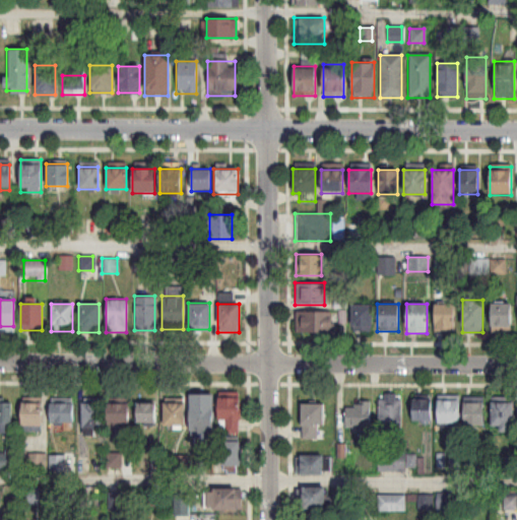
[(434,332),(454,332),(454,304),(434,304),(434,332)]
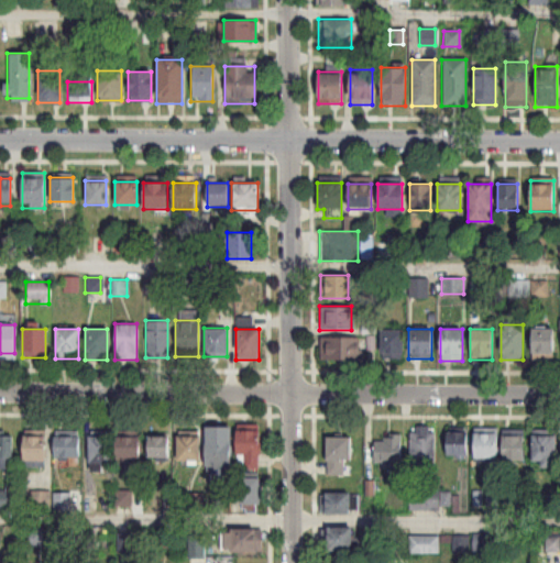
[(553,329),(531,329),(531,357),(553,357),(553,329)]
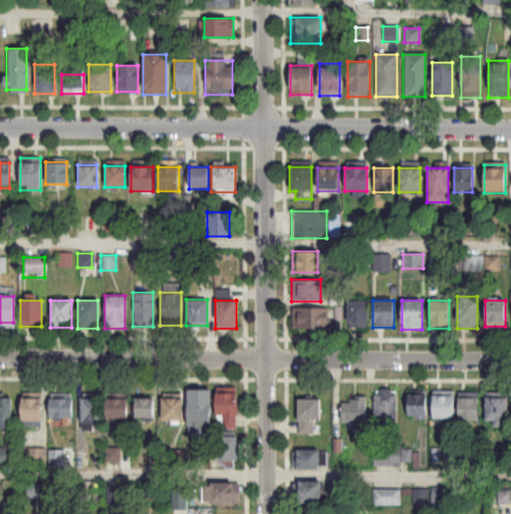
[(366,301),(346,301),(346,325),(366,325),(366,301)]
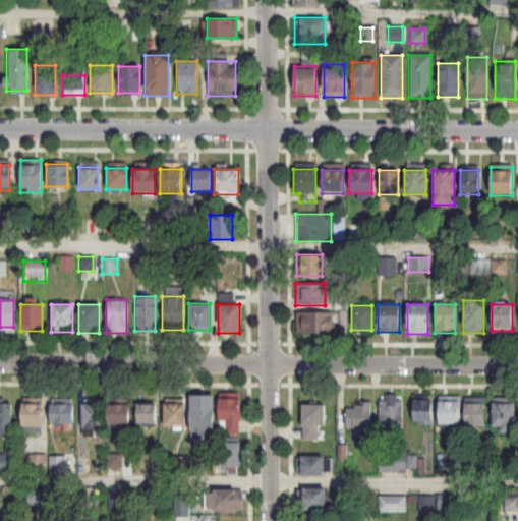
[(294,334),(333,334),(333,311),(294,311),(294,334)]
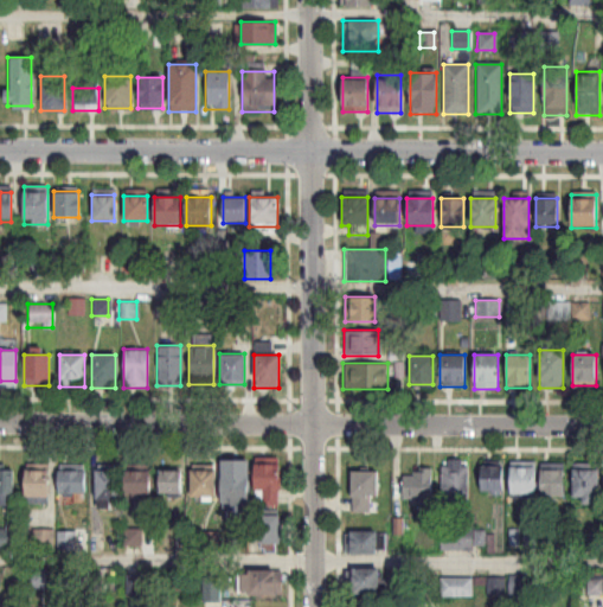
[(220,508),(248,508),(248,460),(220,460),(220,508)]
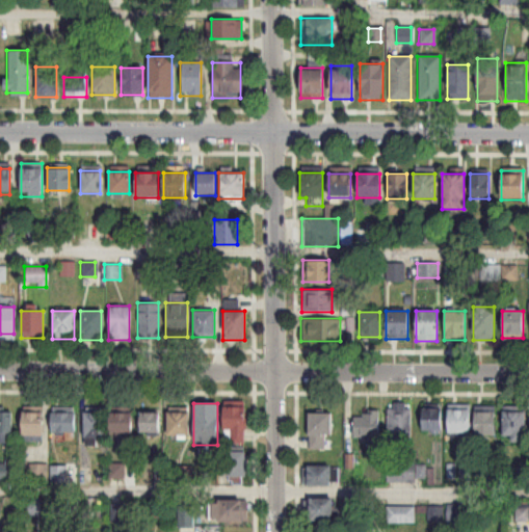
[(386,444),(408,444),(408,403),(386,403),(386,444)]
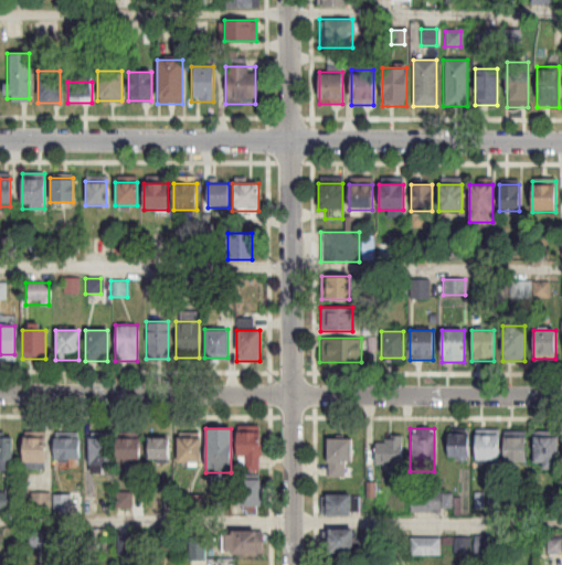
[(475,460),(498,460),(498,429),(475,429),(475,460)]
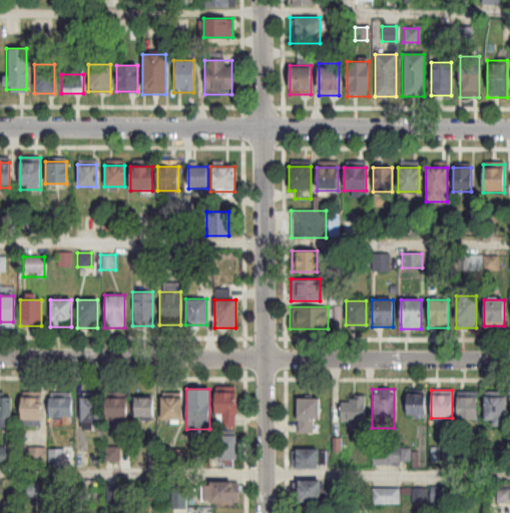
[(235,428),(235,392),(215,392),(215,428),(235,428)]
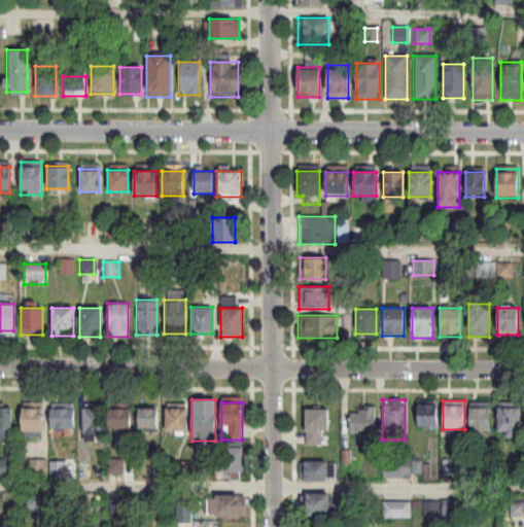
[(435,426),(435,403),(417,403),(417,426),(435,426)]
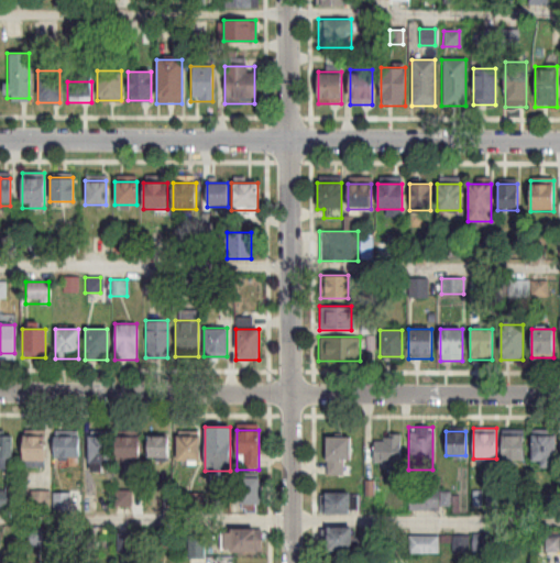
[(0,460),(10,461),(10,435),(0,434),(0,460)]
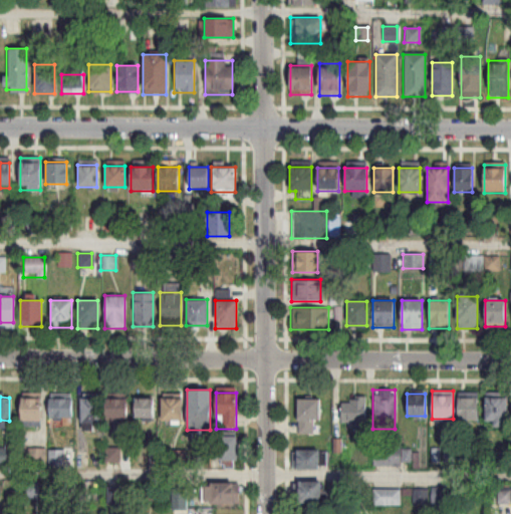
[(161,422),(181,422),(181,397),(161,397),(161,422)]
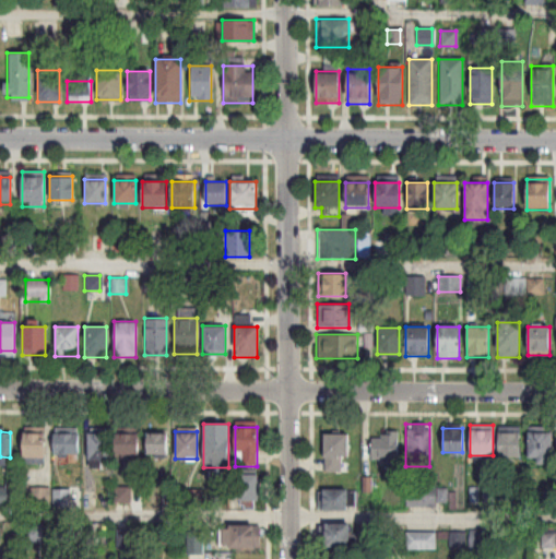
[(498,456),(518,456),(519,431),(499,431),(498,456)]
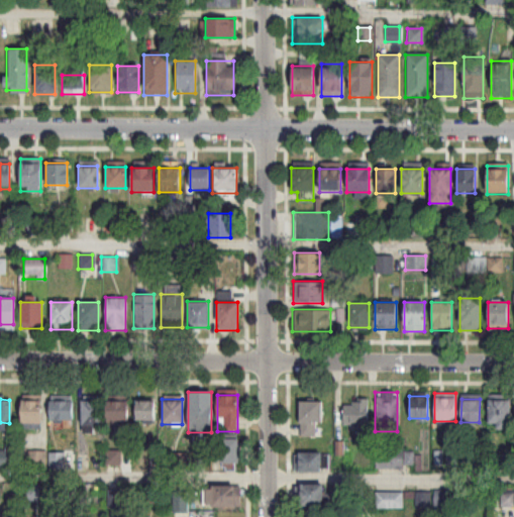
[(510,427),(510,399),(488,399),(488,427),(510,427)]
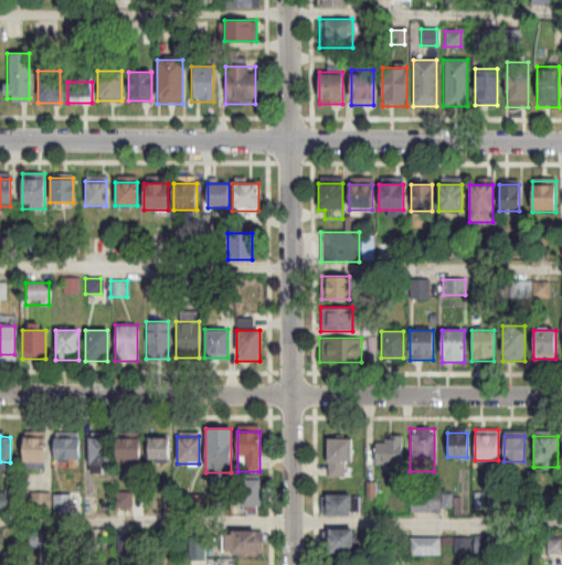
[(52,460),(78,460),(78,437),(52,437),(52,460)]
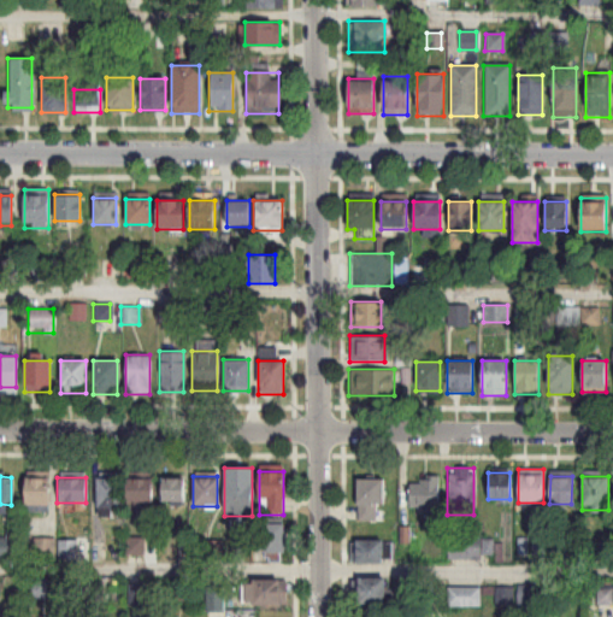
[(48,479),(24,479),(24,507),(48,507),(48,479)]
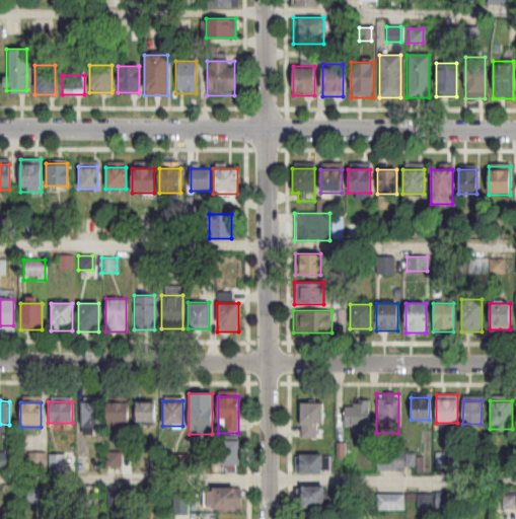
[(100,402),(81,402),(81,434),(100,434),(100,402)]
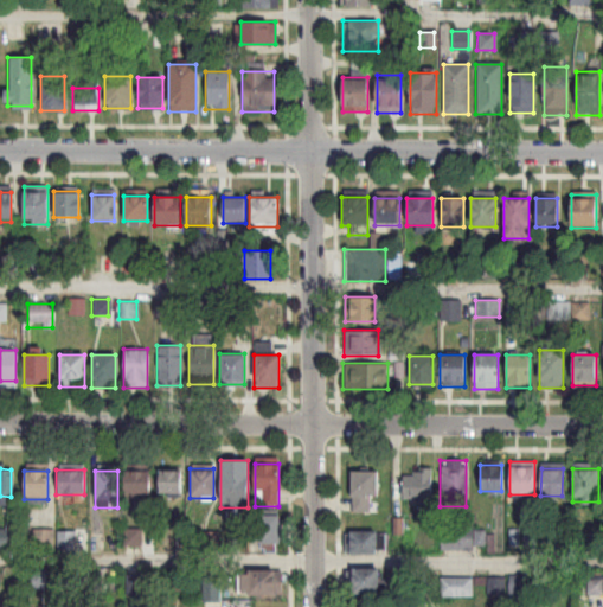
[(180,494),(180,471),(159,471),(159,494),(180,494)]
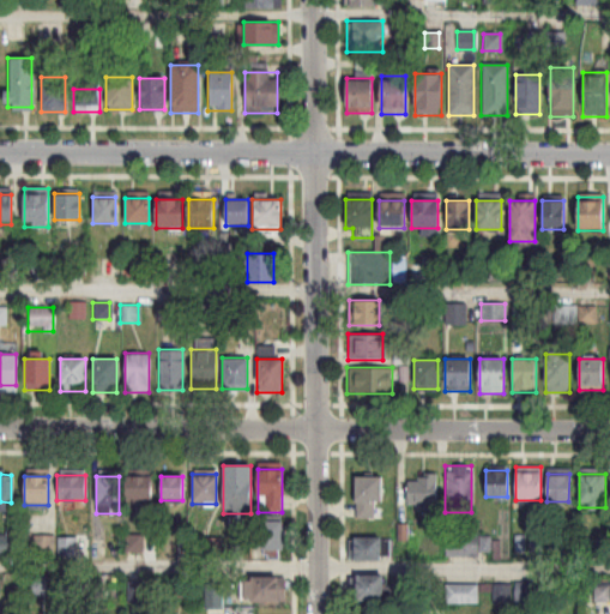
[(381,476),(354,476),(354,518),(372,518),(372,503),(381,503),(381,476)]
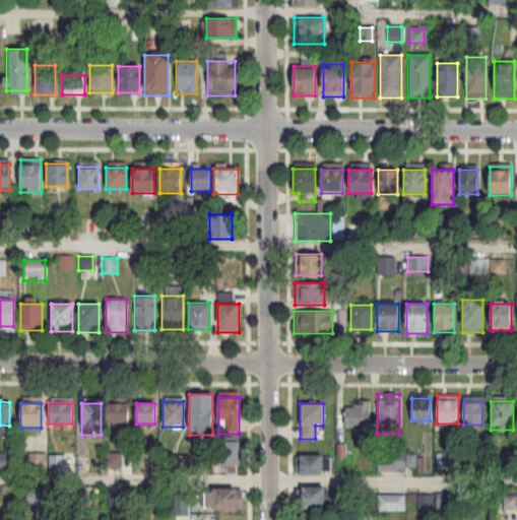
[(343,428),(369,428),(369,403),(343,403),(343,428)]
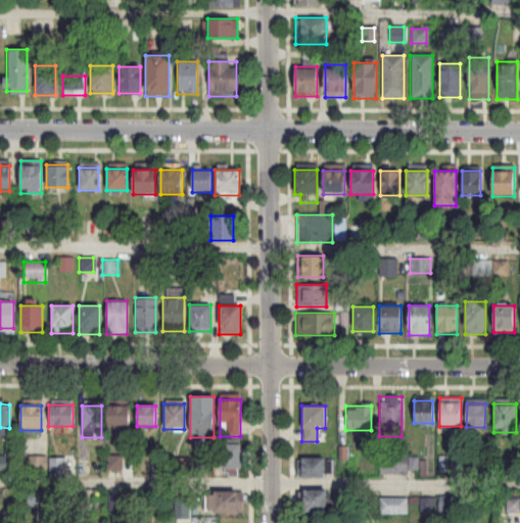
[(106,427),(129,427),(129,407),(106,407),(106,427)]
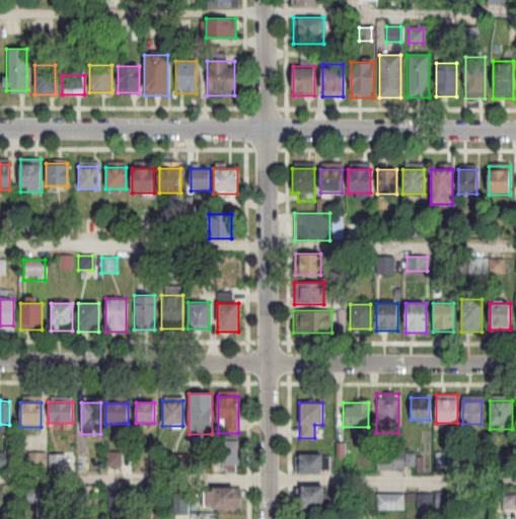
[(238,441),(220,441),(220,466),(238,466),(238,441)]
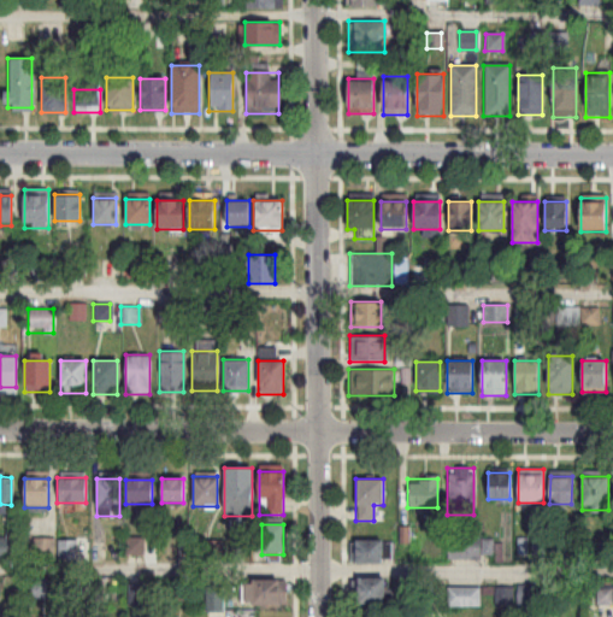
[(0,558),(16,559),(16,540),(0,539),(0,558)]
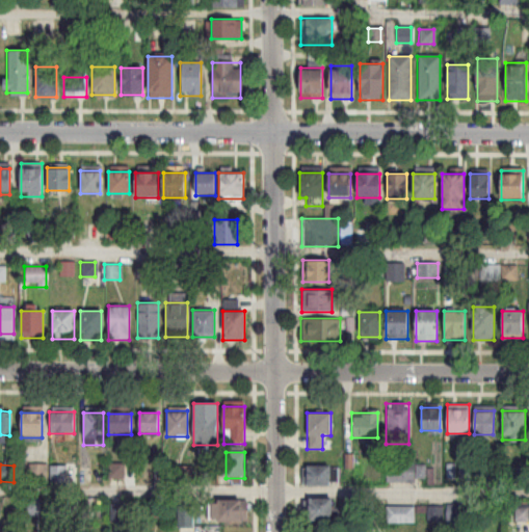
[(329,466),(300,466),(300,485),(329,485),(329,466)]
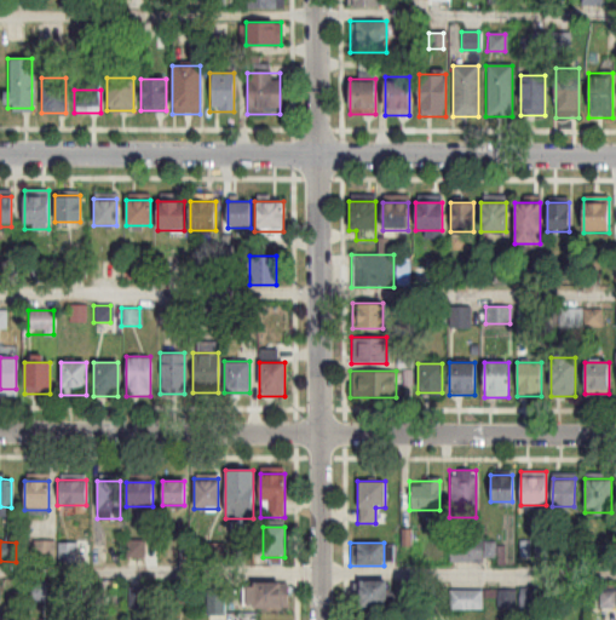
[(351,581),(351,608),(387,608),(387,581),(351,581)]
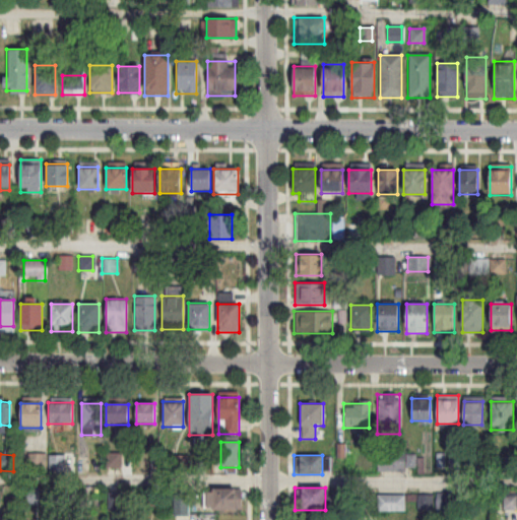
[(240,510),(240,489),(202,490),(202,510),(240,510)]
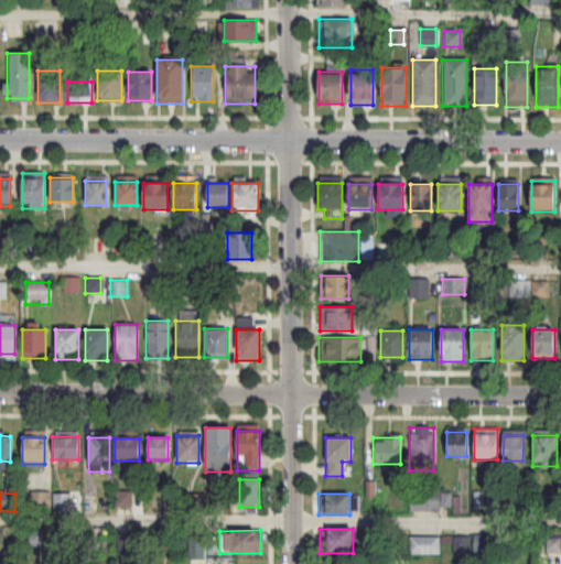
[(21,531),(21,548),(40,548),(40,531),(21,531)]
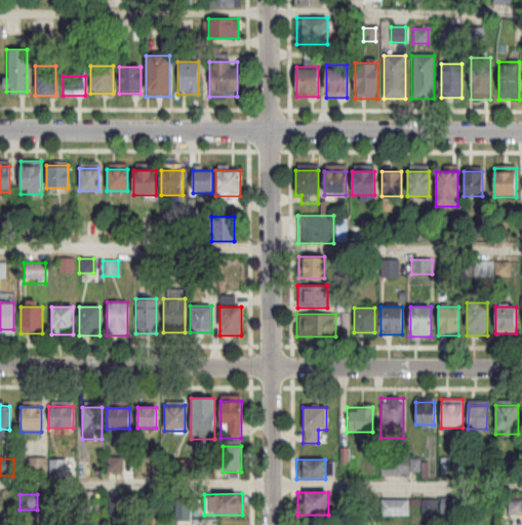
[(379,516),(406,516),(406,499),(379,499),(379,516)]
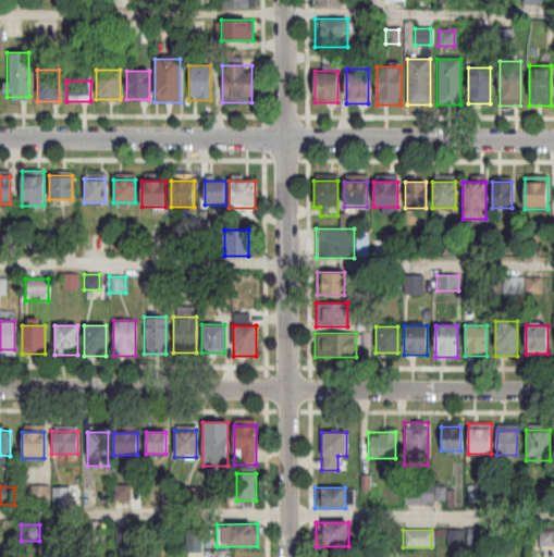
[(199,531),(186,531),(186,552),(199,552),(199,531)]
